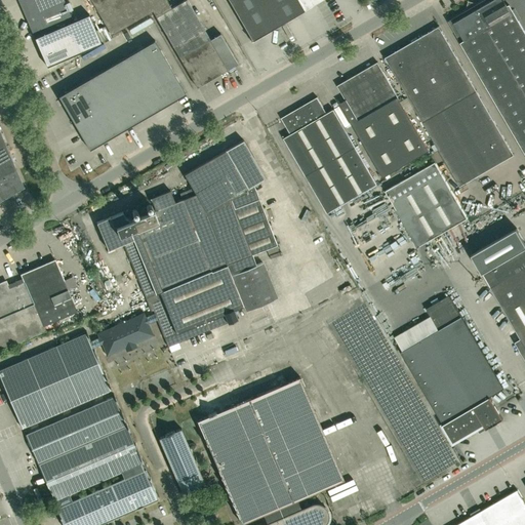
[(69,10),(64,0),(17,0),(47,67),(102,43),(89,14),(73,21),(69,10)]
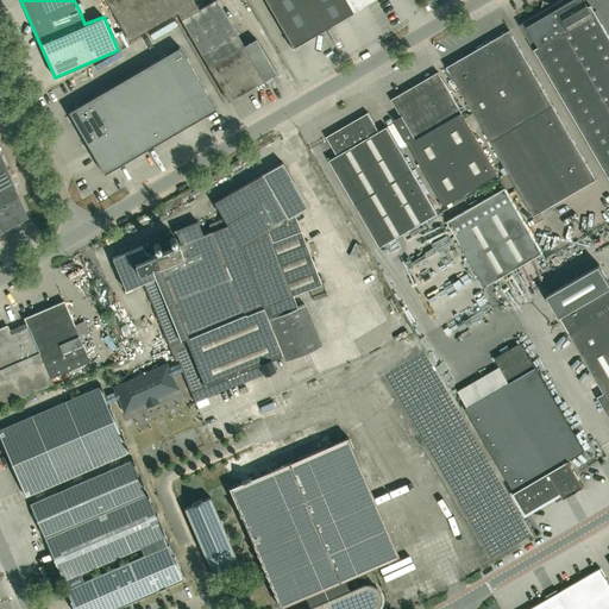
[(181,18),(199,8),(193,0),(117,0),(108,5),(129,39),(176,12),(181,18)]
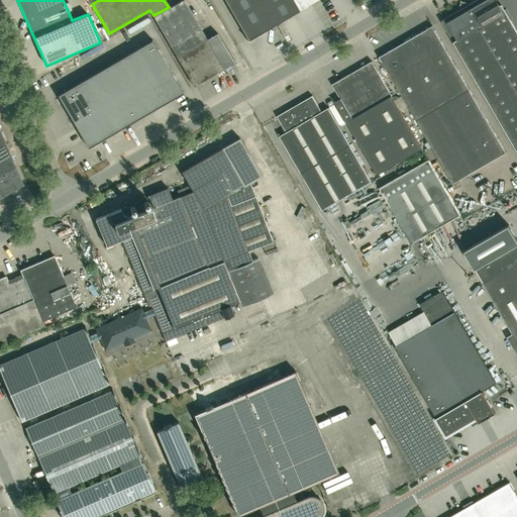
[(169,7),(153,15),(194,86),(233,63),(216,33),(207,38),(184,0),(181,0),(169,7)]
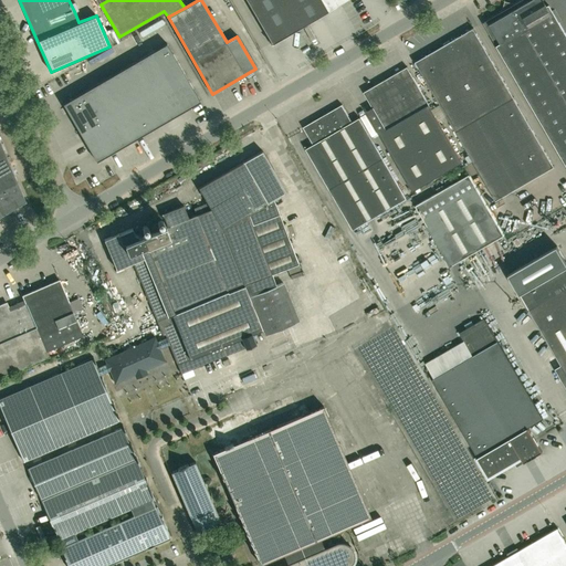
[(345,0),(247,0),(272,43),(271,43),(271,44),(328,11),(327,10),(345,0)]
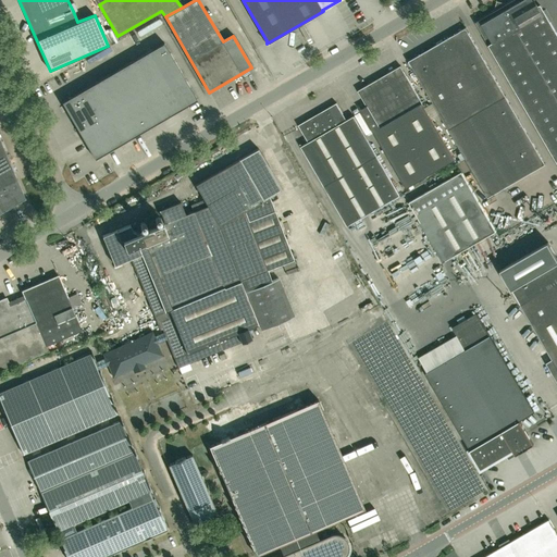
[(556,0),(515,0),(477,22),(556,160),(556,0)]
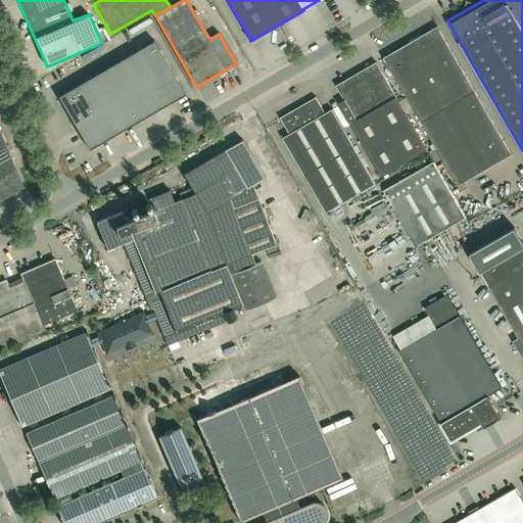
[(460,185),(513,154),(437,26),(384,57),(460,185)]
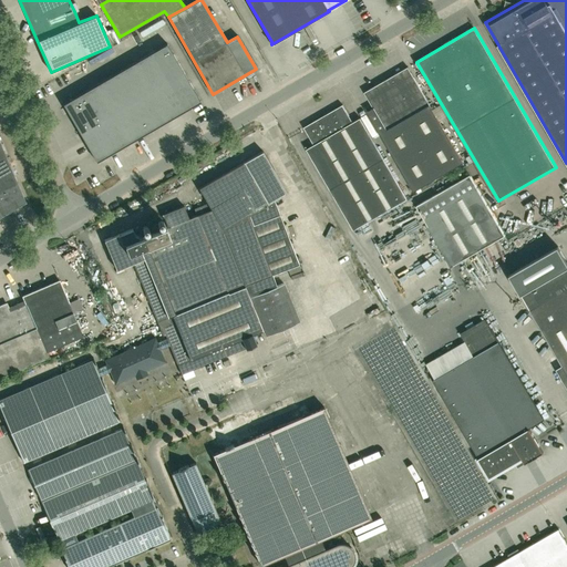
[(200,101),(167,43),(64,104),(99,162),(200,101)]
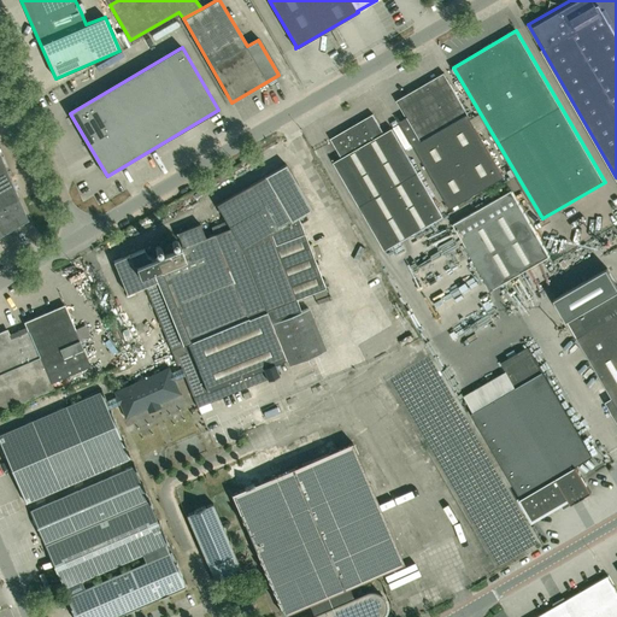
[(439,188),(493,156),(445,72),(398,100),(407,116),(399,121),(439,188)]
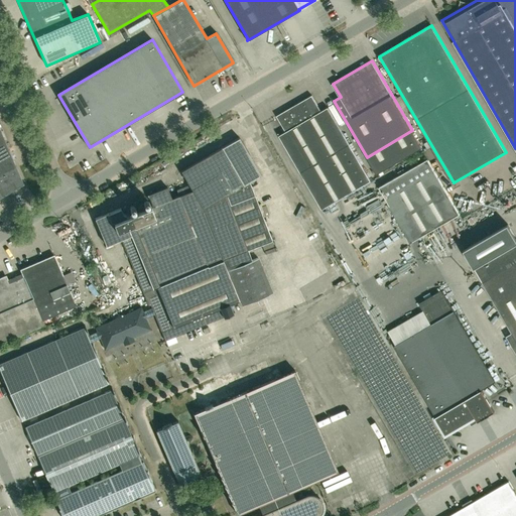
[(320,111),(311,96),(276,116),(285,132),(278,136),(323,210),(371,180),(328,107),(320,111)]
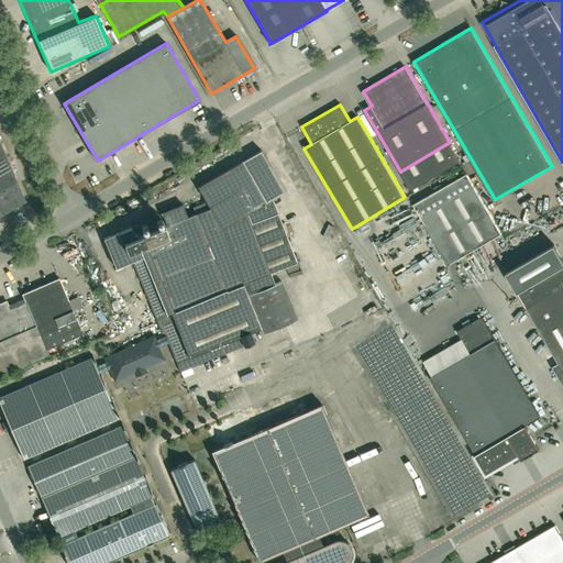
[(0,216),(26,201),(0,141),(0,216)]
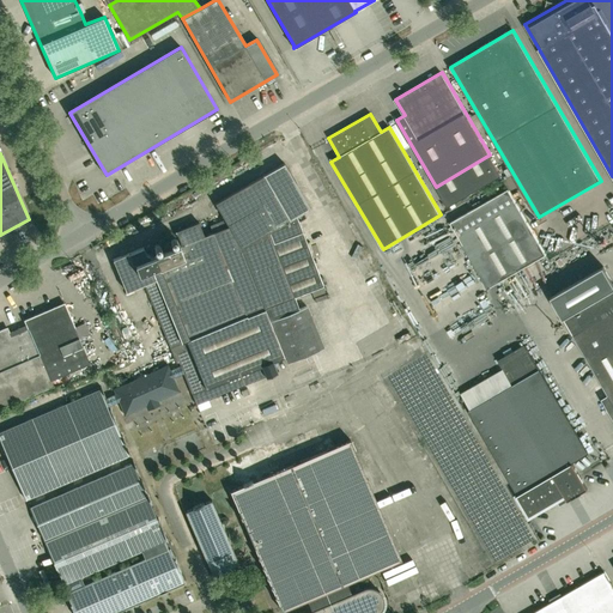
[(490,155),(436,187),(448,207),(502,175),(490,155)]
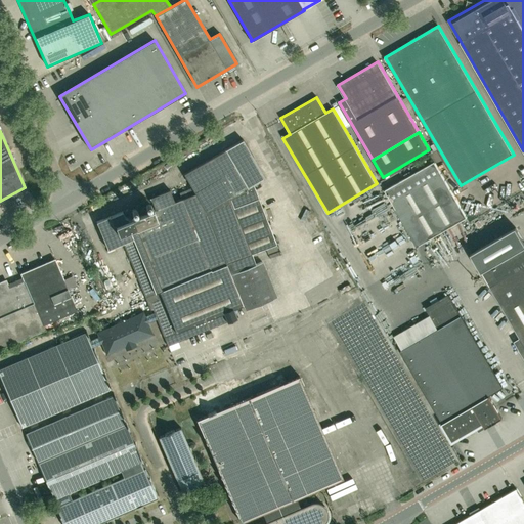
[(129,221),(127,218),(125,217),(123,212),(96,222),(107,249),(125,242),(147,297),(252,254),(276,245),(254,185),(265,178),(243,140),(184,174),(195,193),(174,203),(170,190),(150,199),(156,210),(133,219),(129,221)]
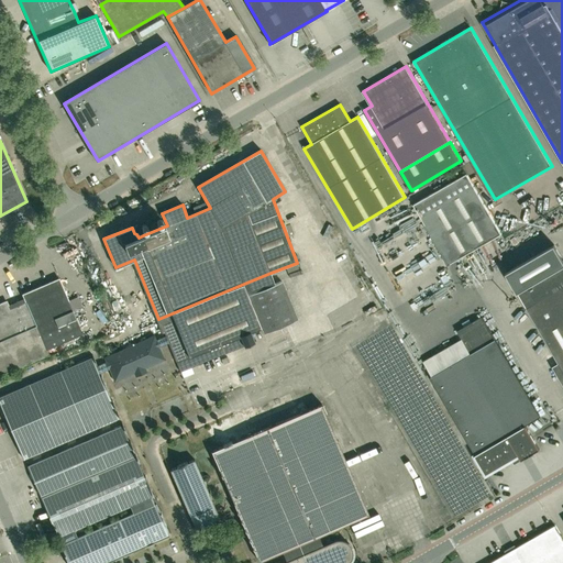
[(466,174),(414,205),(448,265),(501,234),(466,174)]
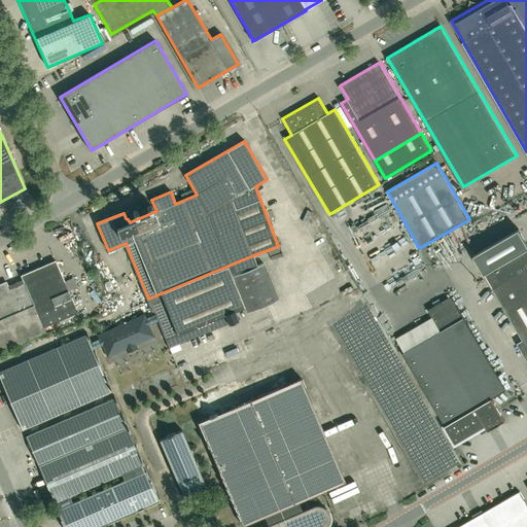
[(68,222),(57,230),(67,245),(77,238),(72,230),(72,229),(68,222)]
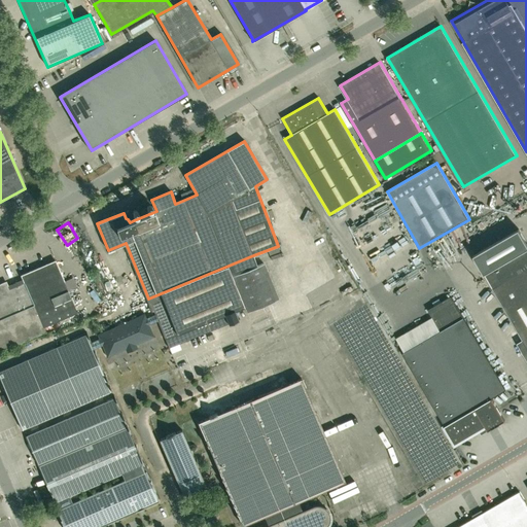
[(526,243),(519,229),(473,255),(514,323),(515,324),(516,327),(517,329),(519,331),(525,343),(526,346),(526,243)]
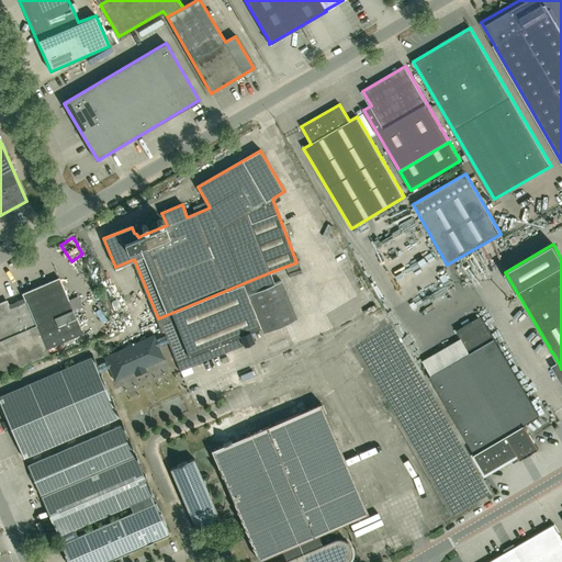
[(158,318),(166,335),(168,343),(177,361),(180,370),(183,369),(187,368),(244,345),(255,341),(250,330),(261,326),(248,294),(274,283),(270,272),(158,318)]
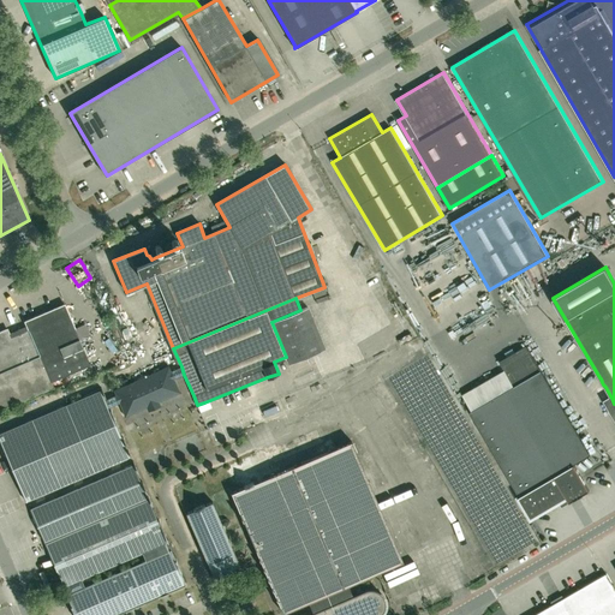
[(75,327),(64,304),(24,321),(28,329),(18,334),(11,336),(7,328),(0,330),(0,410),(53,387),(51,382),(90,364),(79,339),(89,335),(83,323),(75,327)]
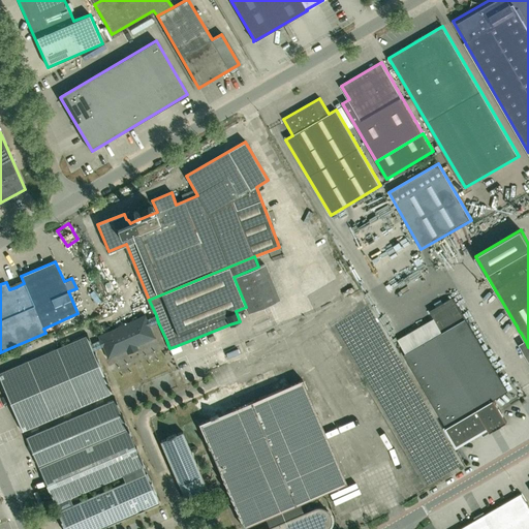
[(265,265),(258,267),(234,277),(246,307),(249,313),(280,300),(265,265)]
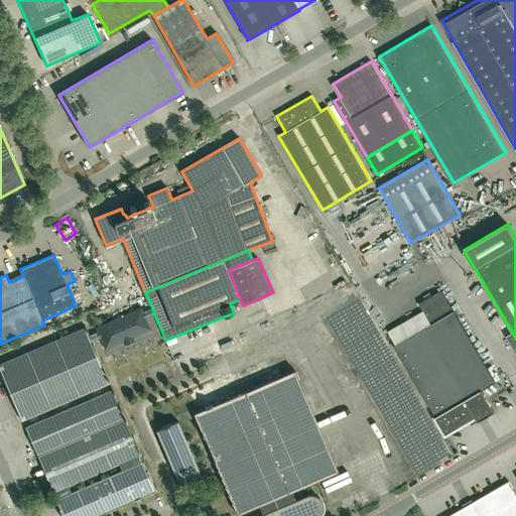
[(100,288),(89,292),(92,302),(103,298),(100,288)]
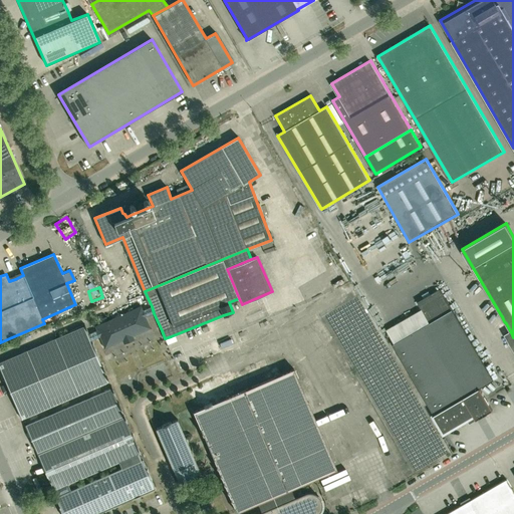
[(387,330),(396,344),(394,344),(445,433),(474,416),(477,420),(493,410),(480,388),(494,379),(441,289),(418,302),(423,309),(387,330)]
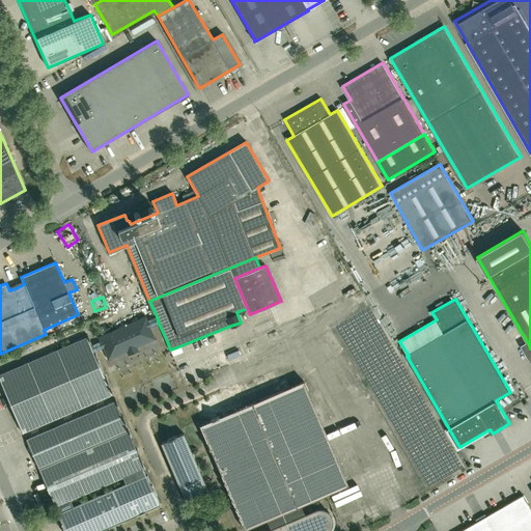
[(159,324),(157,316),(147,319),(145,315),(98,336),(100,340),(91,344),(93,352),(103,347),(108,360),(127,352),(128,355),(138,350),(137,346),(156,339),(150,327),(159,324)]
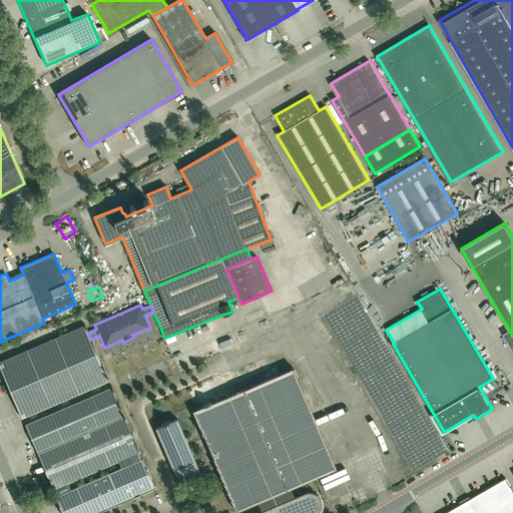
[(84,324),(84,325),(0,361),(0,369),(21,418),(108,380),(90,340),(88,333),(87,332),(88,331),(84,323),(84,324)]
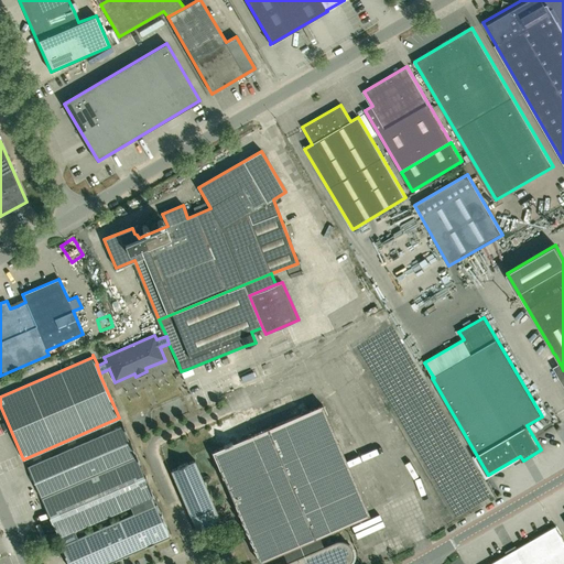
[(347,563),(348,563),(350,561),(353,557),(353,554),(353,551),(351,546),(348,544),(346,542),(344,541),(342,540),(337,540),(334,541),(323,545),(322,543),(318,535),(369,514),(323,404),(213,452),(259,562),(282,552),(286,562),(280,563),(347,563)]
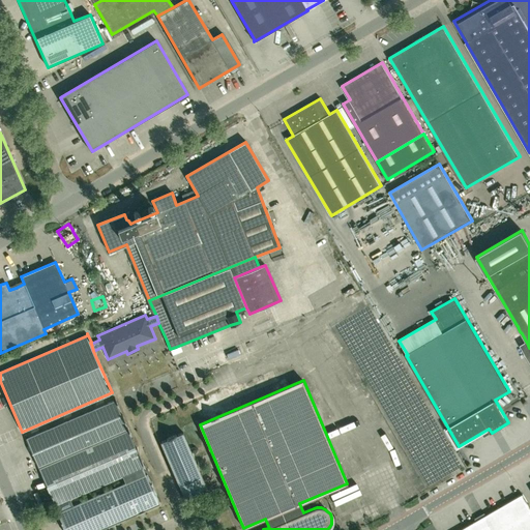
[(144,466),(115,401),(26,439),(55,505),(122,476),(142,467),(144,466)]
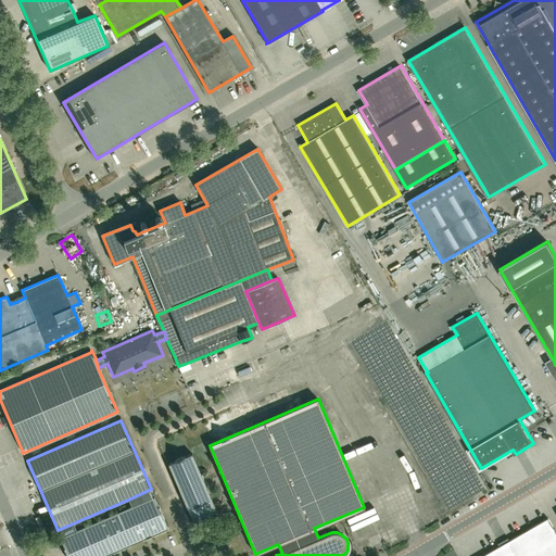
[(348,446),(351,451),(363,444),(359,440),(348,446)]
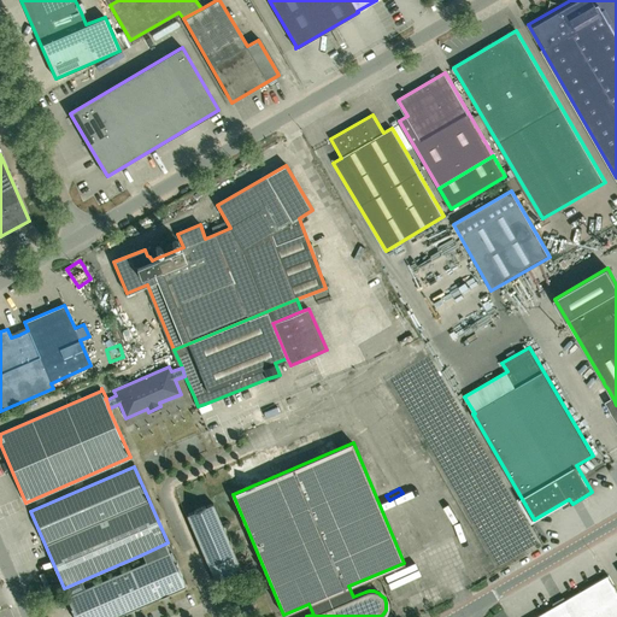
[(186,515),(200,547),(210,570),(213,579),(221,575),(222,576),(233,570),(240,566),(212,503),(205,506),(205,505),(193,511),(186,515)]
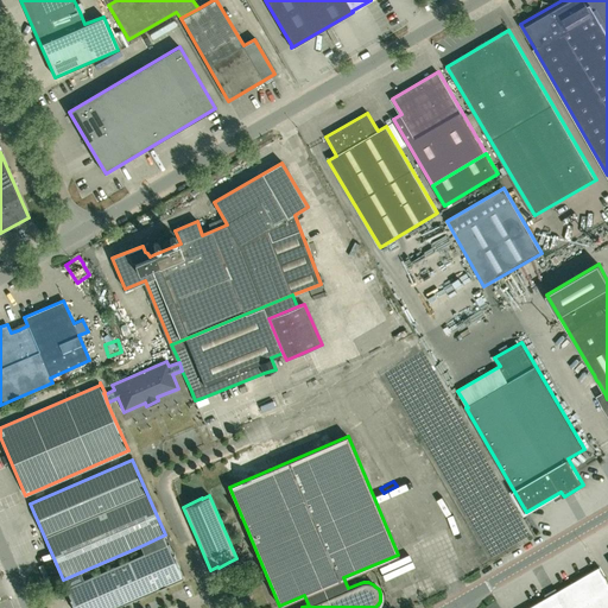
[(65,589),(74,607),(114,607),(184,578),(169,544),(166,545),(163,536),(140,546),(144,555),(65,589)]
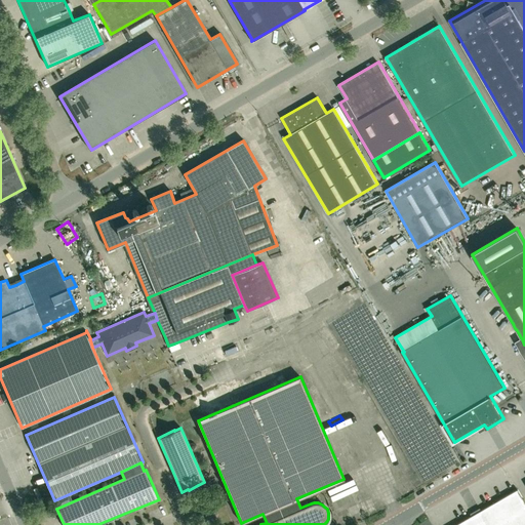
[(524,524),(524,501),(518,489),(481,511),(480,509),(470,514),(472,516),(455,524),(524,524)]
